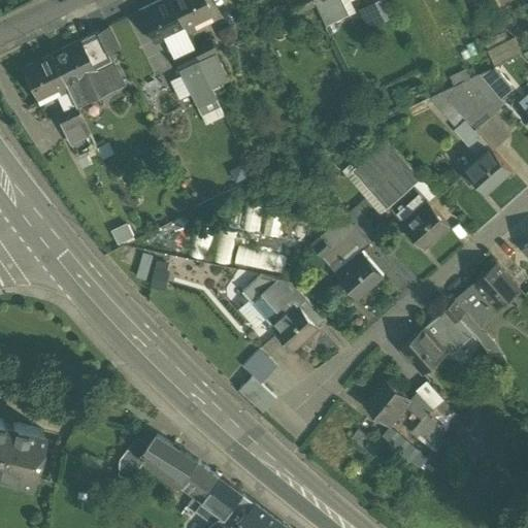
[(169,0),(162,0),(138,11),(154,42),(174,32),(183,28),(169,0)]
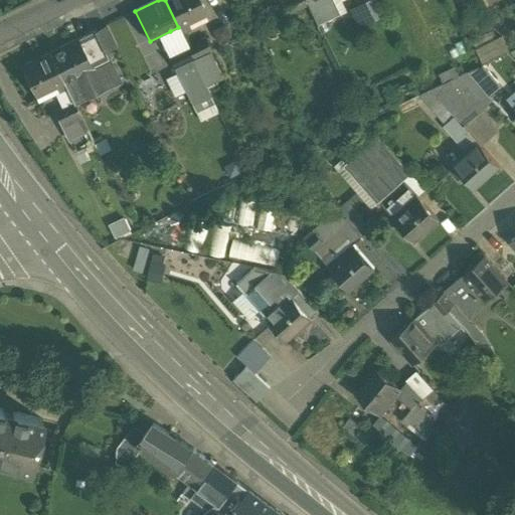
[(199,0),(165,0),(178,27),(186,23),(206,14),(199,0)]
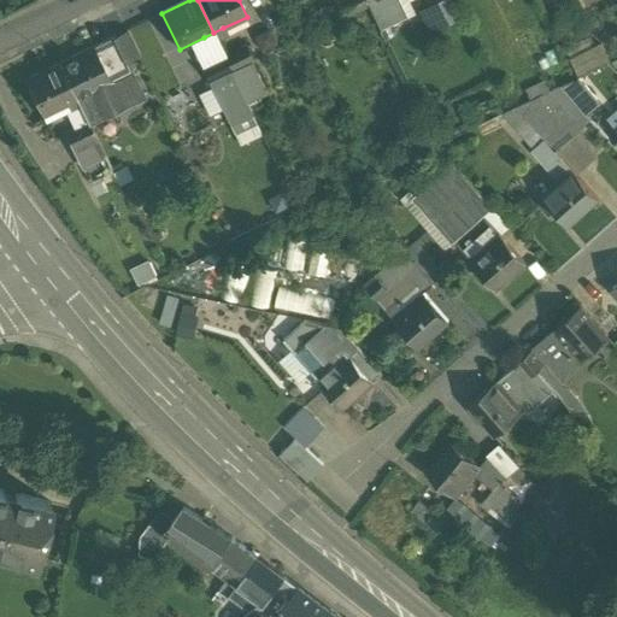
[(341,0),(340,1),(347,16),(369,5),(365,0),(341,0)]
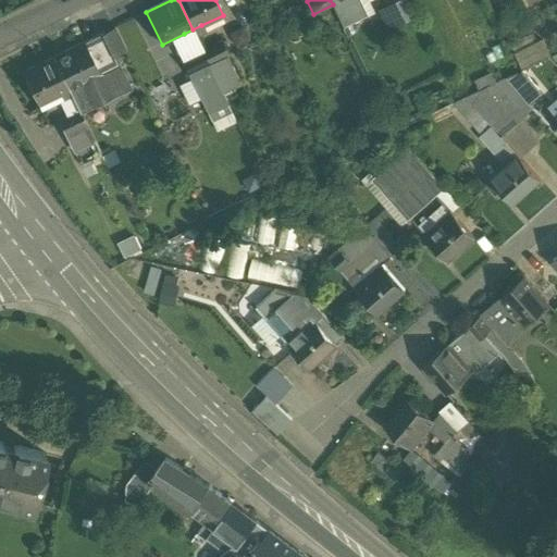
[(357,0),(330,0),(333,4),(334,4),(344,26),(366,16),(357,0)]
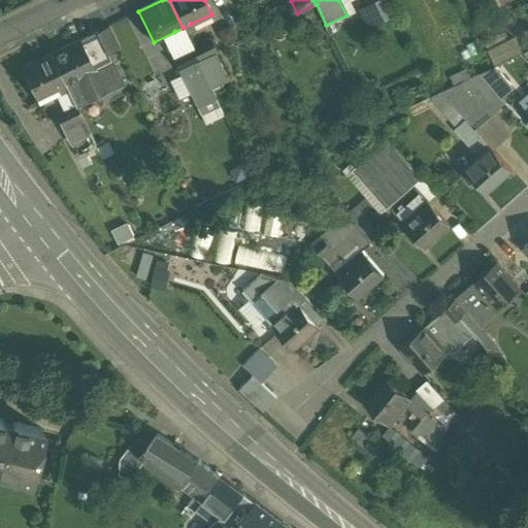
[(384,0),(377,0),(361,6),(368,26),(391,17),(384,0)]
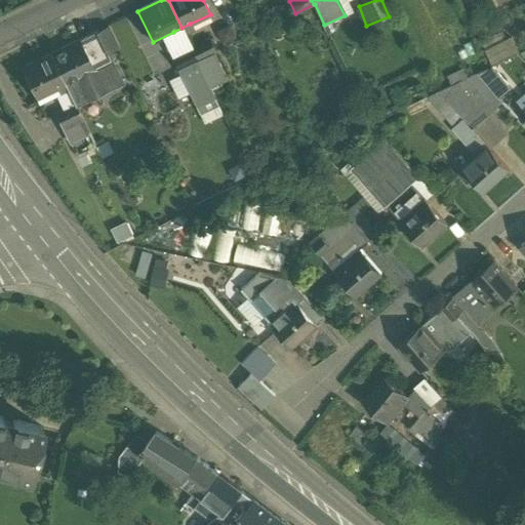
[(190,24),(182,28),(186,35),(194,32),(190,24)]
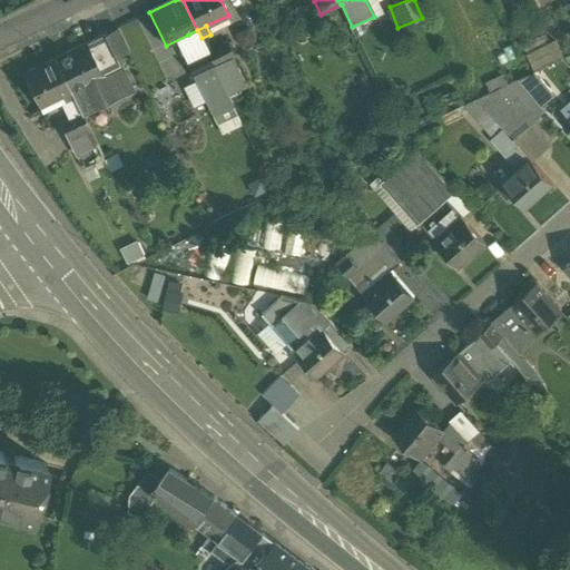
[(129,51),(117,28),(105,33),(116,57),(117,57),(129,51)]
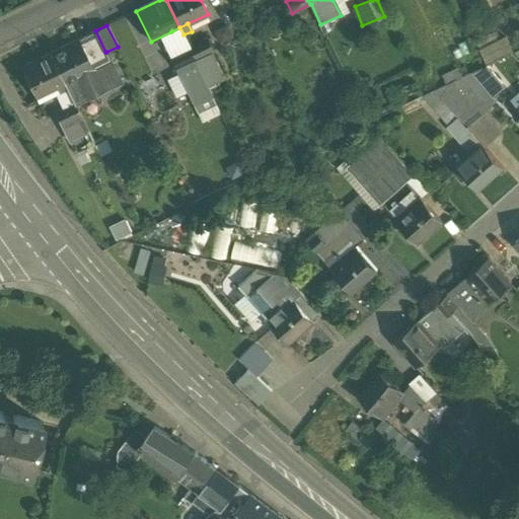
[(179,27),(171,31),(175,39),(183,34),(179,27)]
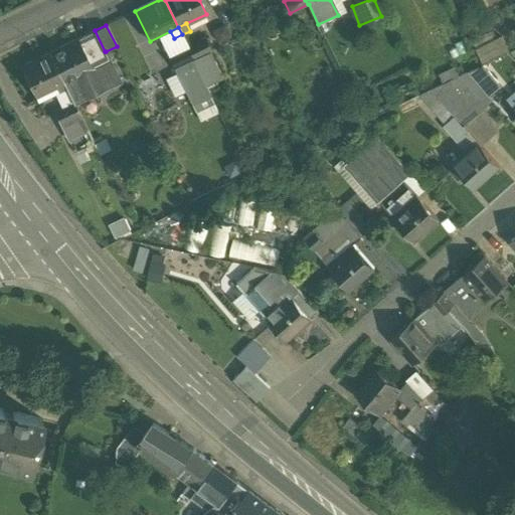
[(92,69),(63,82),(66,89),(73,103),(74,103),(120,80),(106,51),(105,51),(95,30),(77,39),(92,69)]
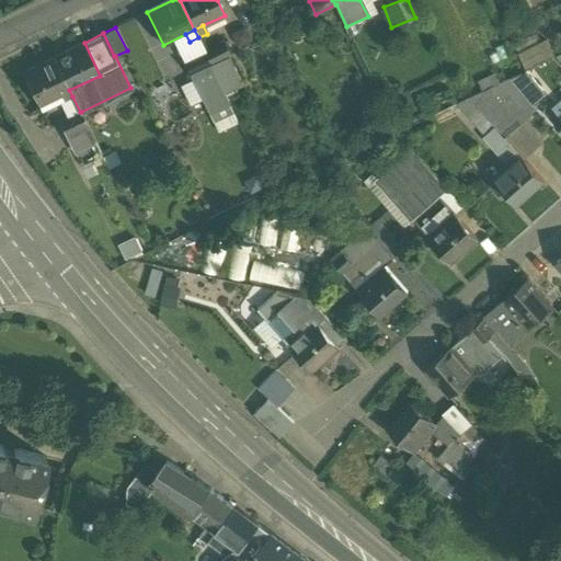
[(226,42),(205,52),(212,66),(232,55),(226,42)]
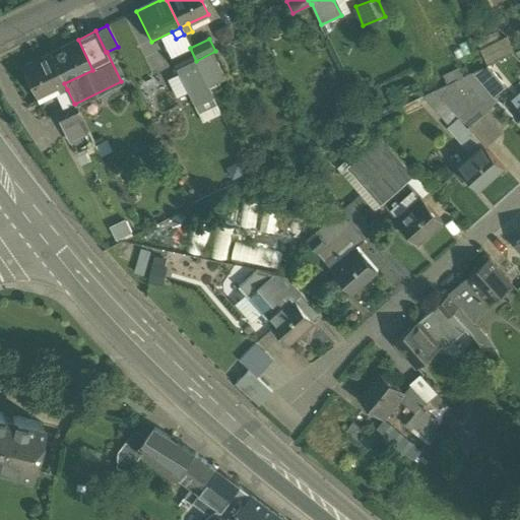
[(507,39),(480,51),(488,65),(504,57),(514,52),(507,39)]
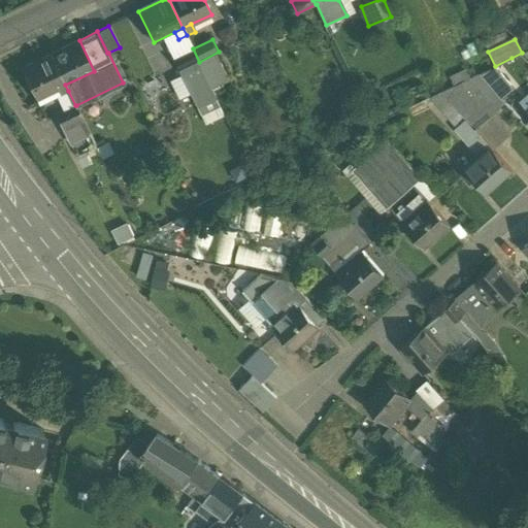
[(79,40),(51,54),(65,85),(94,71),(79,40)]
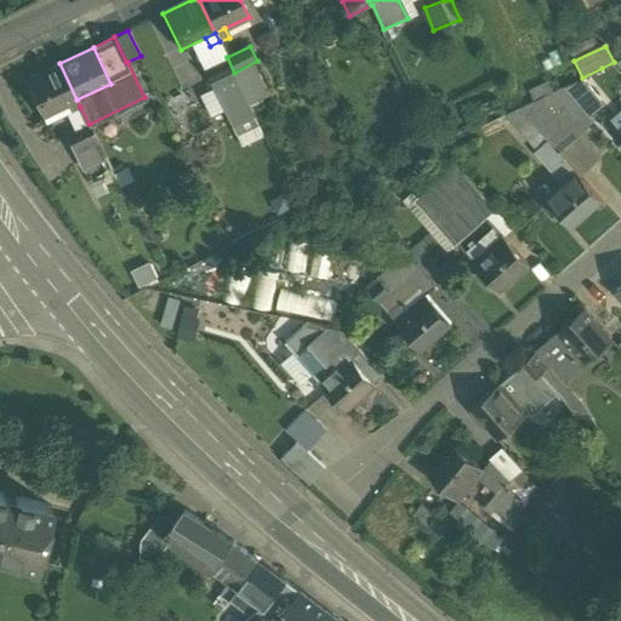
[(227,57),(203,68),(211,84),(234,73),(227,57)]
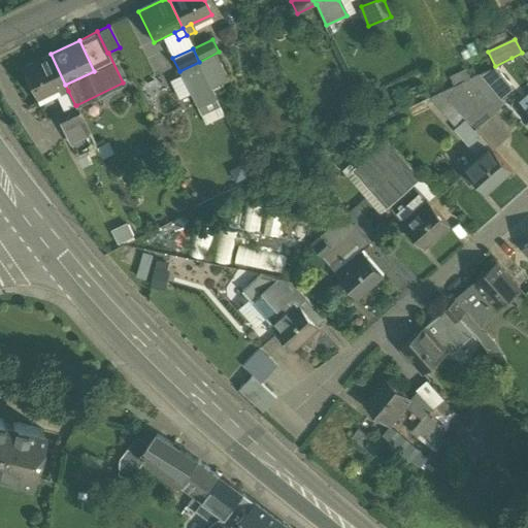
[(51,54),(21,68),(38,104),(59,94),(57,89),(65,85),(51,54)]
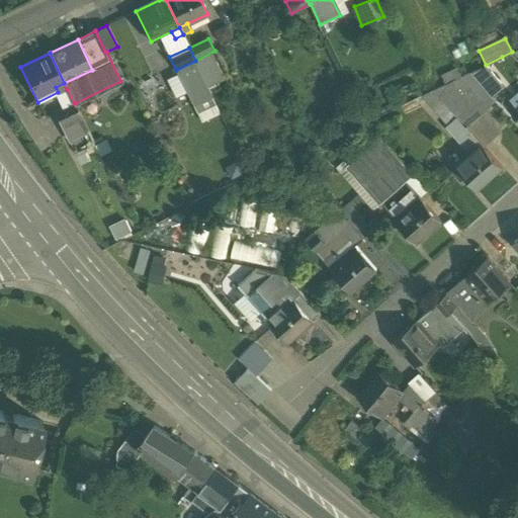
[(216,58),(198,66),(198,67),(207,87),(208,87),(226,79),(216,58)]
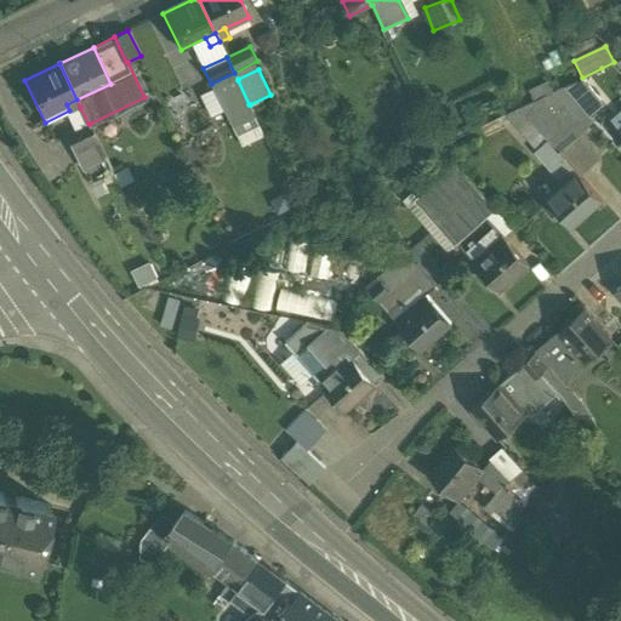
[(582,78),(563,86),(590,117),(604,104),(582,78)]
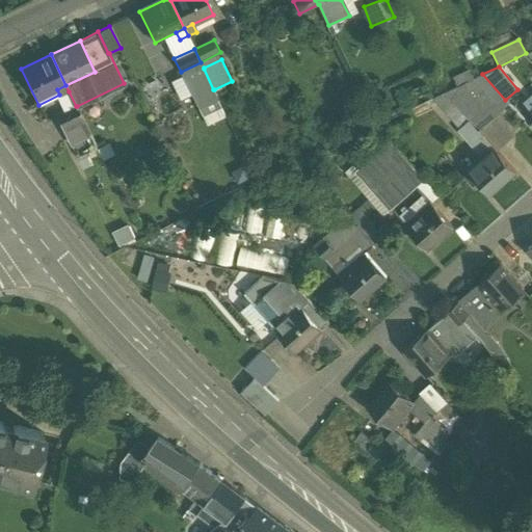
[(204,68),(185,77),(190,90),(198,108),(218,99),(214,89),(213,89),(204,69),(204,68)]
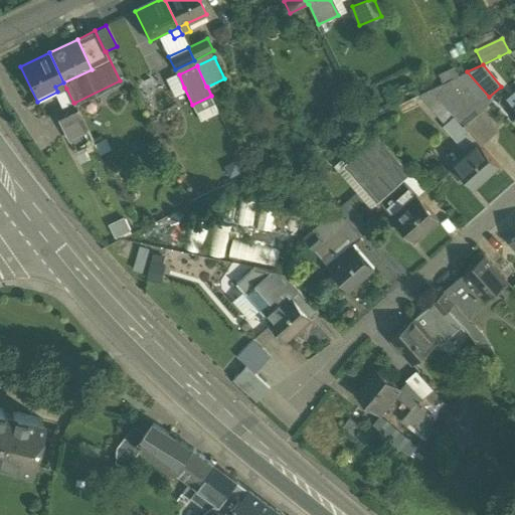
[(177,70),(163,77),(170,94),(184,88),(179,74),(177,70)]
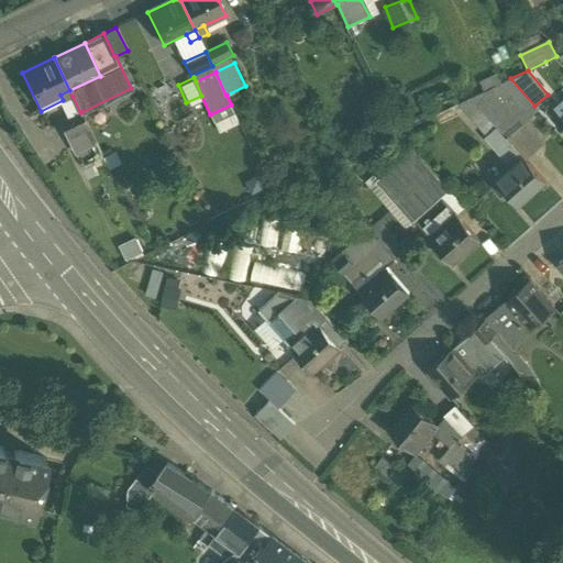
[(510,78),(470,98),(496,128),(487,135),(484,138),(494,148),(506,138),(538,110),(510,78)]
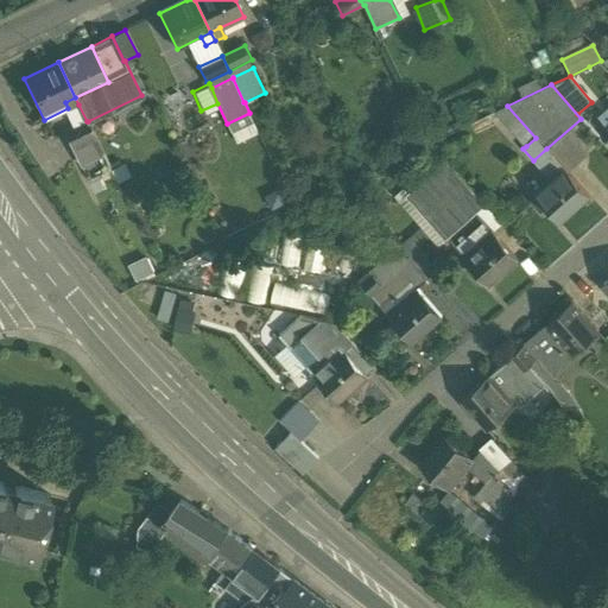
[(75,97),(65,102),(68,108),(69,109),(78,105),(75,97)]
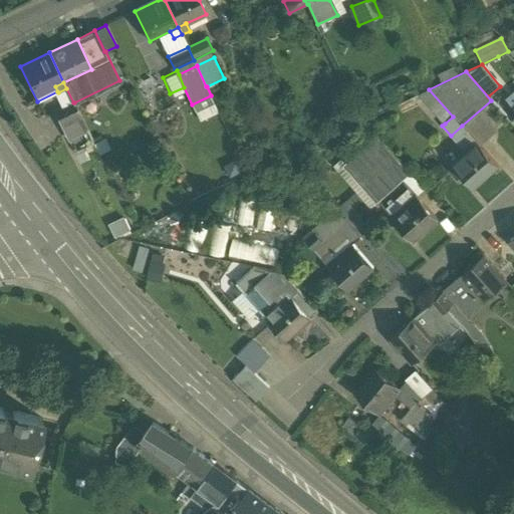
[(453,116),(429,89),(420,94),(445,123),(453,116)]
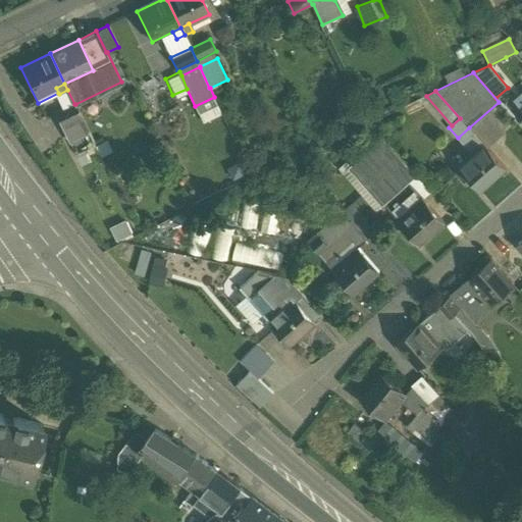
[(74,104),(55,113),(61,126),(82,116),(75,104),(74,104)]
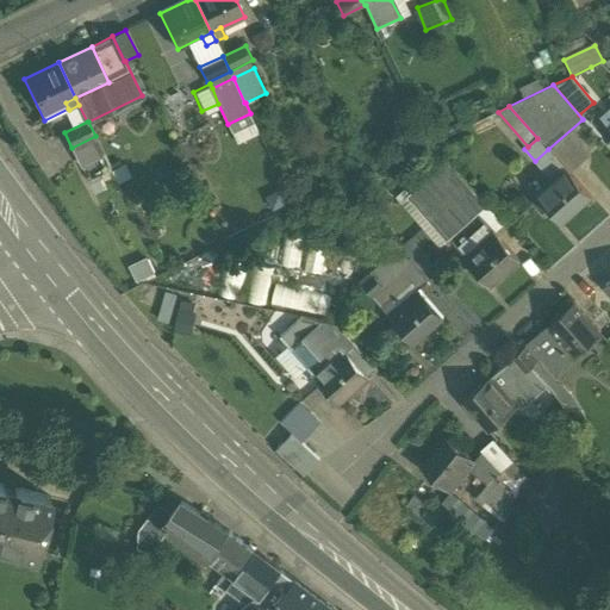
[(95,136),(72,148),(80,163),(103,151),(95,136)]
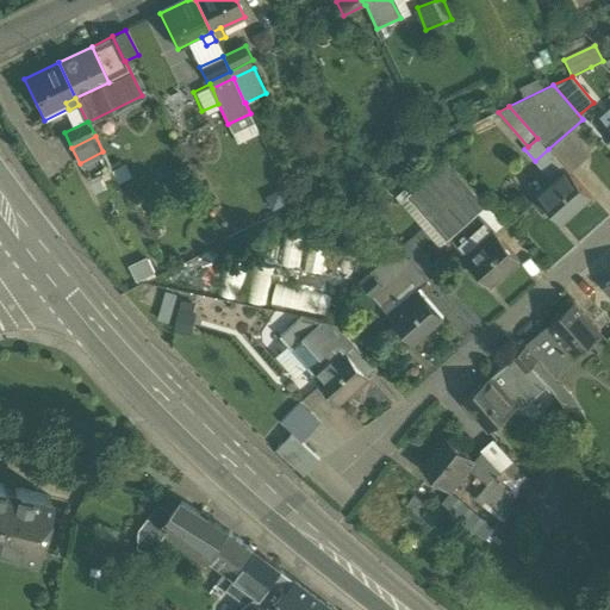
[(548,149),(535,161),(551,179),(564,168),(548,149)]
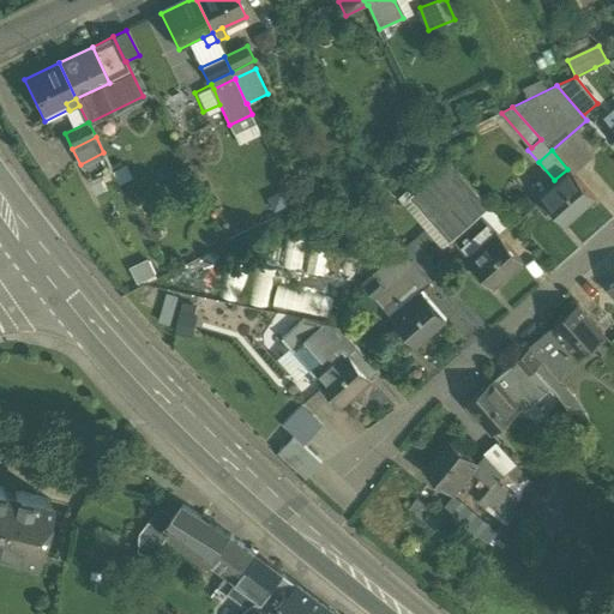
[(489,206),(450,162),(411,196),(452,241),(481,215),(489,206)]
